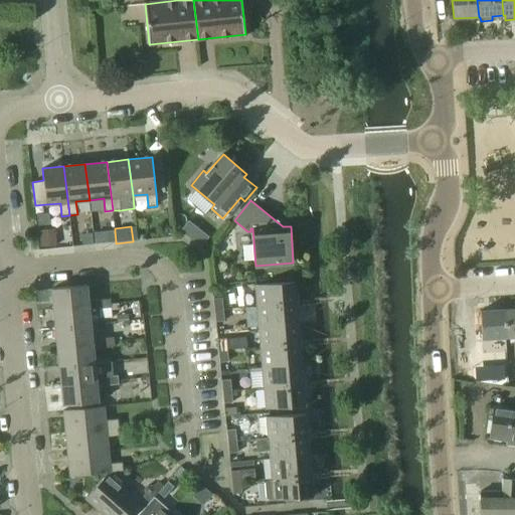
[(55,229),(39,231),(40,247),(57,245),(55,229)]
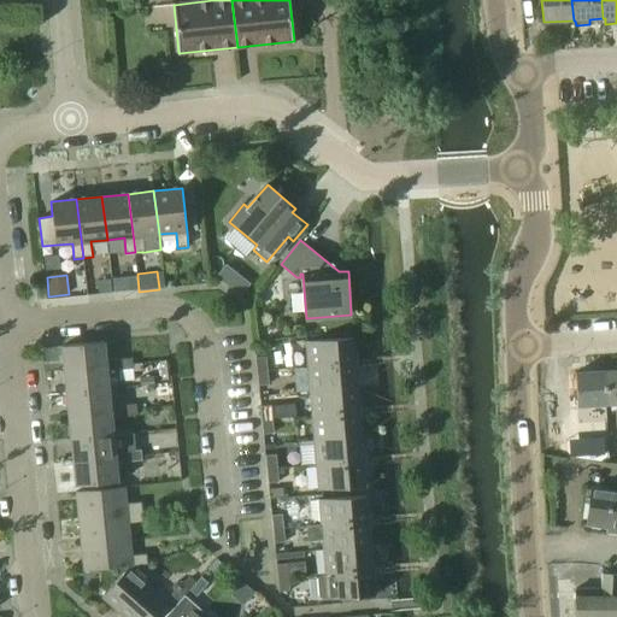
[(123,278),(112,278),(113,292),(127,291),(125,277),(123,278)]
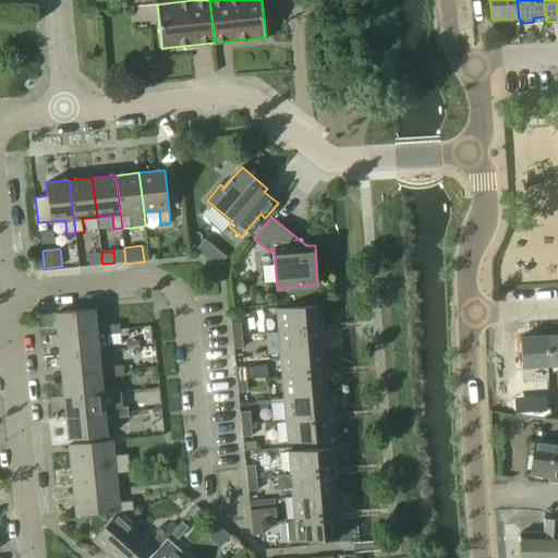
[(218,251),(209,262),(216,267),(225,256),(218,251)]
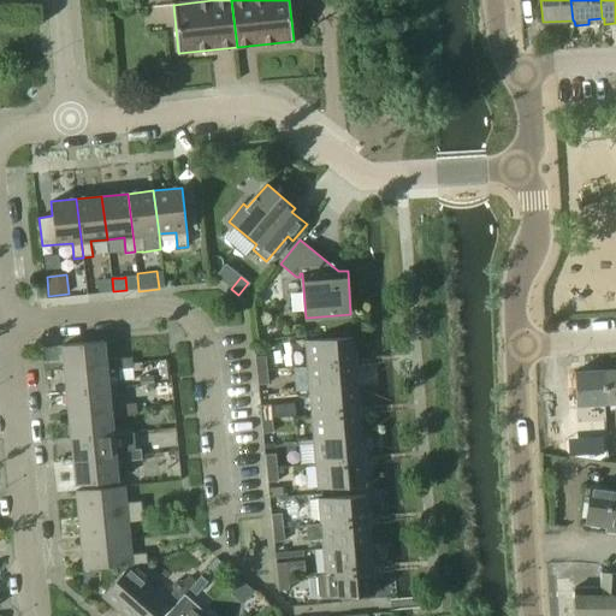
[(111,278),(96,280),(98,294),(113,291),(111,278)]
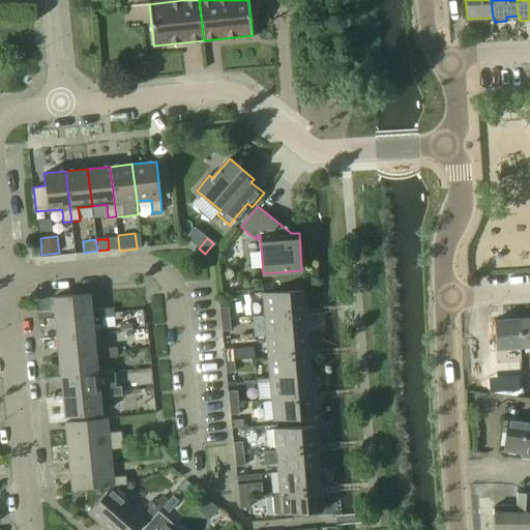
[(265,315),(305,312),(303,290),(263,293),(265,315)]
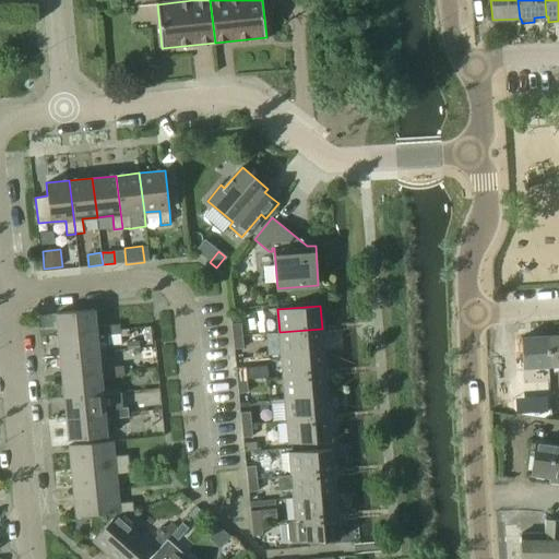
[(94,309),(57,313),(57,314),(59,336),(96,332),(96,326),(94,309)]
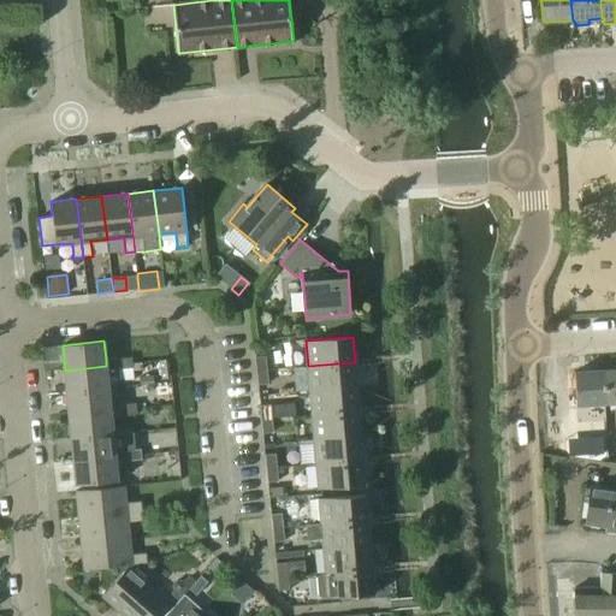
[(267,369),(266,356),(255,357),(256,371),(267,369)]
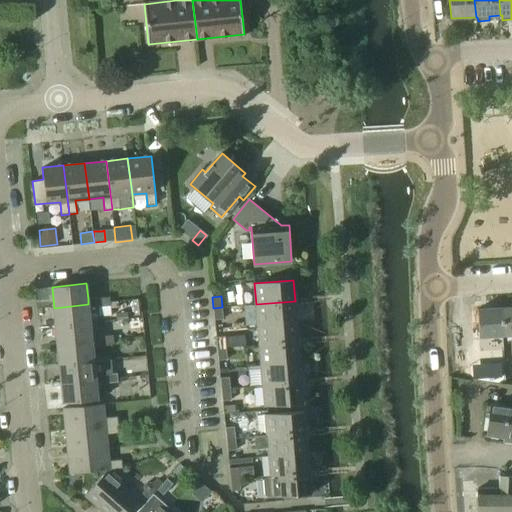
[(109,297),(99,298),(100,307),(110,306),(110,302),(109,297)]
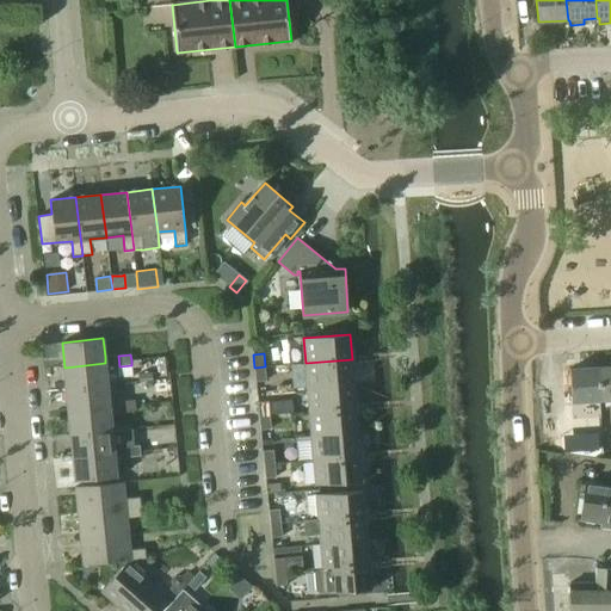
[(105,363),(65,368),(67,390),(107,386),(106,368),(119,366),(118,356),(105,357),(105,363)]
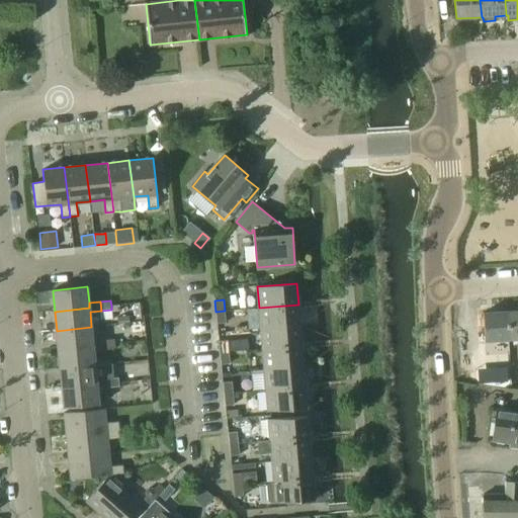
[(142,303),(134,304),(136,320),(144,319),(142,303)]
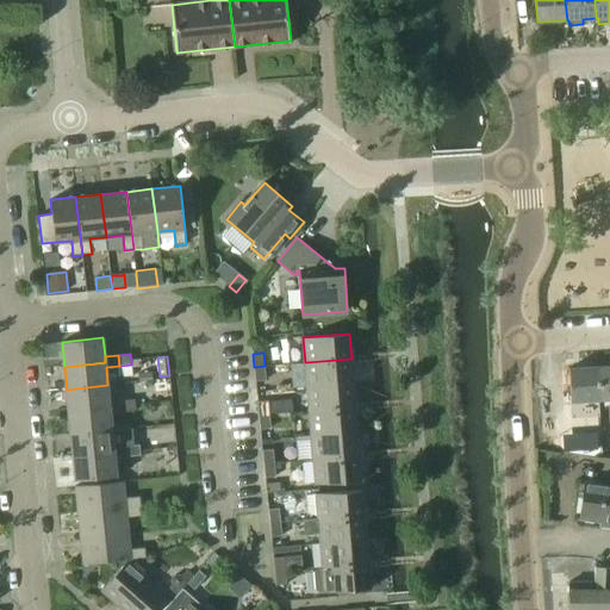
[(353,381),(352,359),(305,362),(307,386),(353,381)]
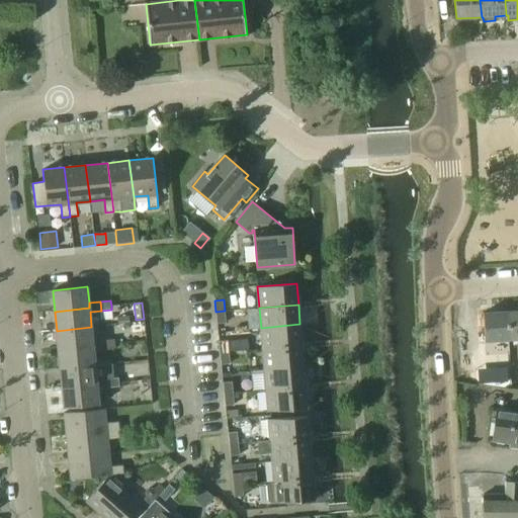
[(226,323),(225,311),(216,312),(218,324),(226,323)]
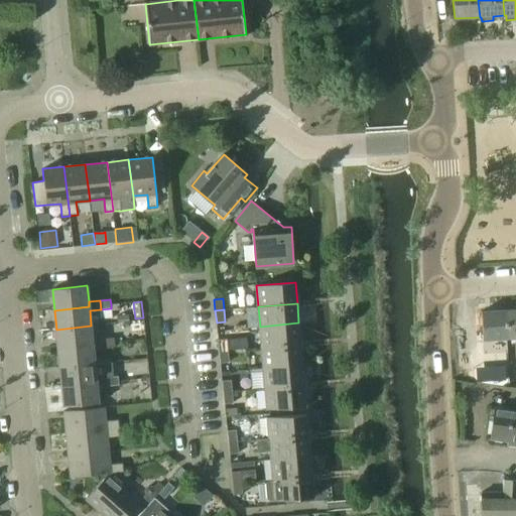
[(515,338),(515,309),(505,310),(507,339),(515,338)]
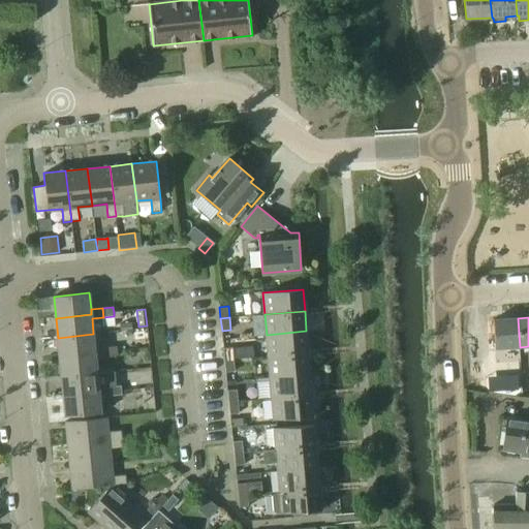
[(495,348),(520,347),(518,318),(493,319),(495,348)]
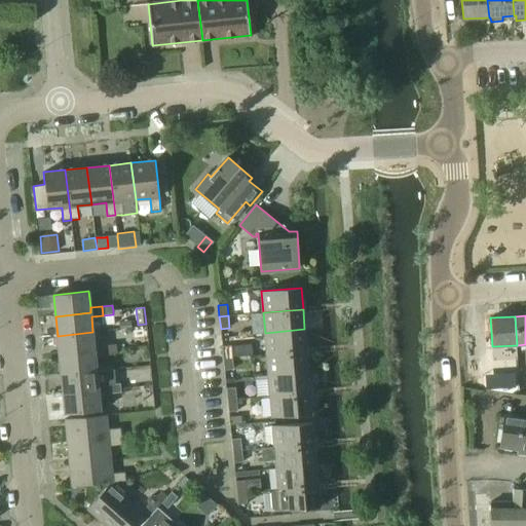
[(306,351),(304,329),(265,333),(267,354),(306,351)]
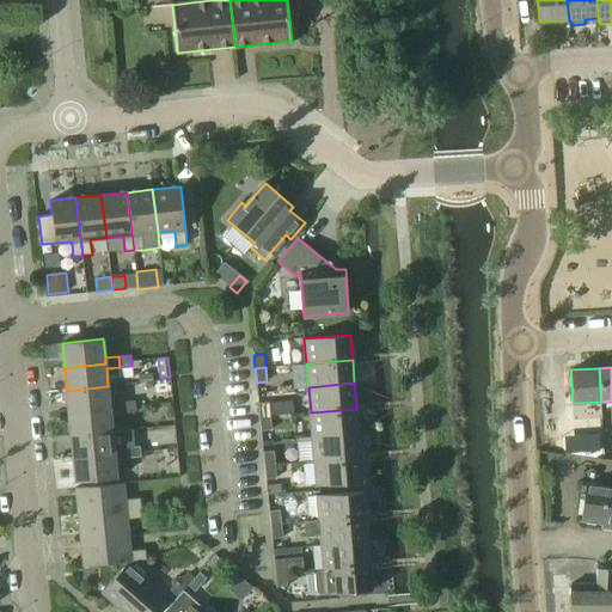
[(108,386),(67,391),(69,412),(110,409),(110,404),(110,403),(108,386)]
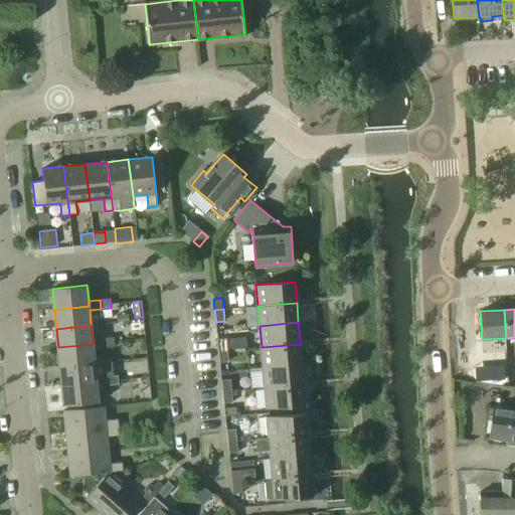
[(114,338),(104,339),(104,347),(115,346),(114,342),(114,338)]
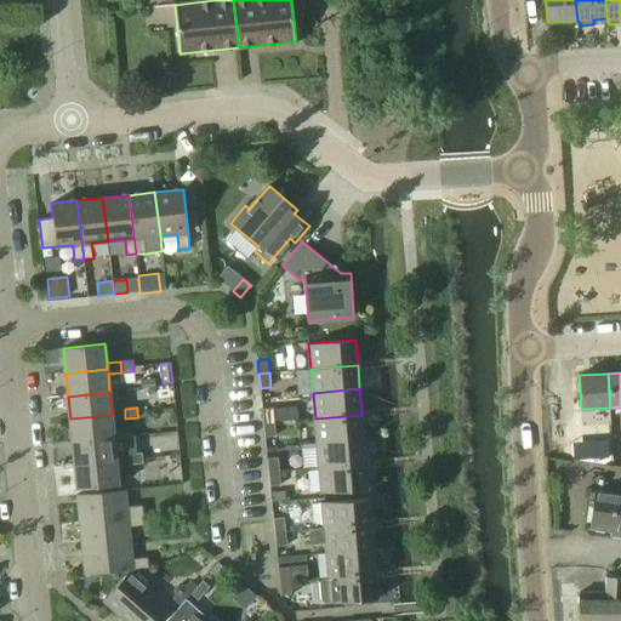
[(265,423),(274,422),(273,408),(263,409),(265,423)]
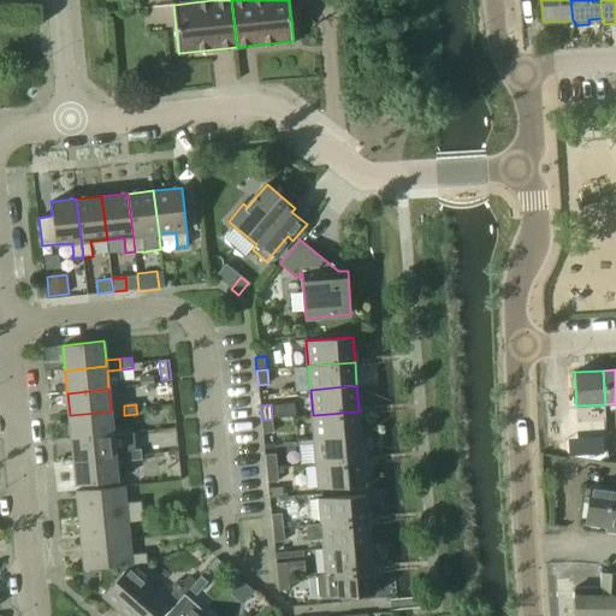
[(111,412),(70,415),(71,438),(113,434),(112,418),(124,415),(124,406),(111,407),(111,412)]
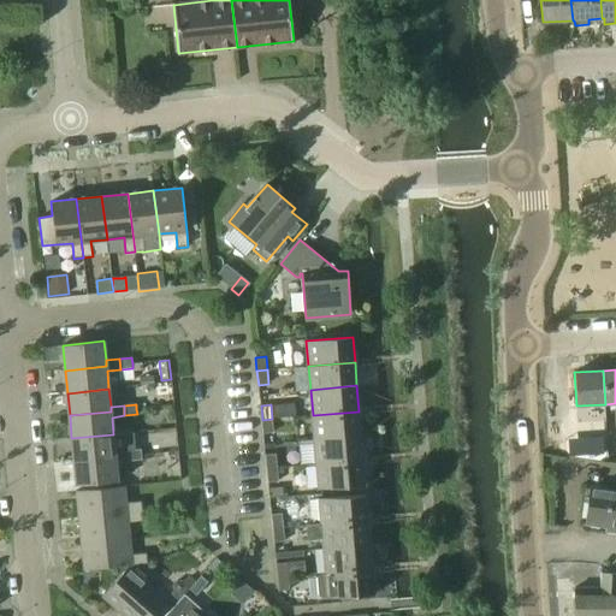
[(361,436),(359,412),(313,415),(314,439),(361,436)]
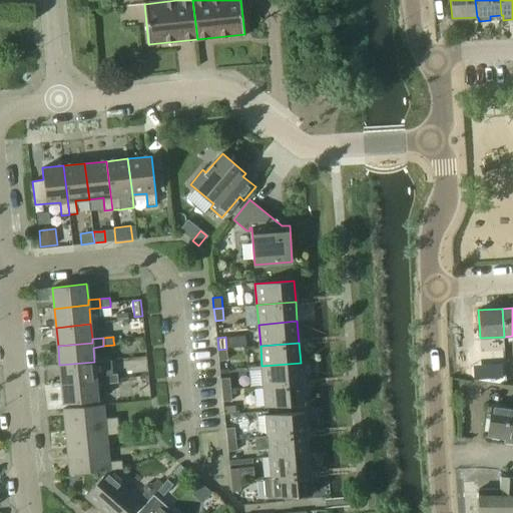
[(227,360),(226,349),(218,350),(219,361),(227,360)]
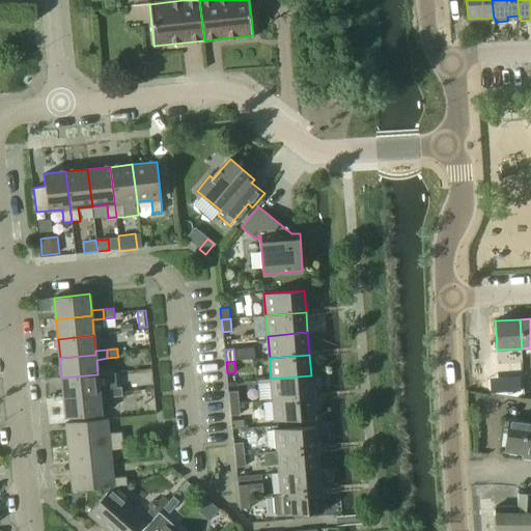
[(510,381),(520,382),(521,369),(512,367),(510,381)]
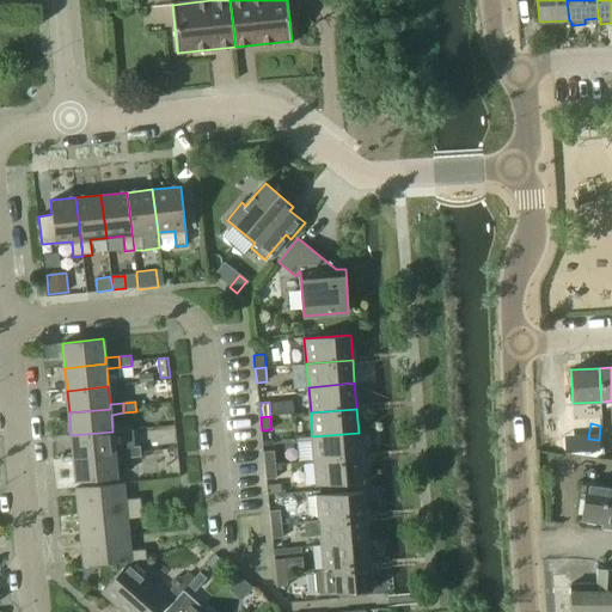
[(112,432),(71,435),(73,458),(115,454),(115,450),(128,448),(129,459),(140,458),(140,452),(139,447),(134,448),(133,429),(112,432)]
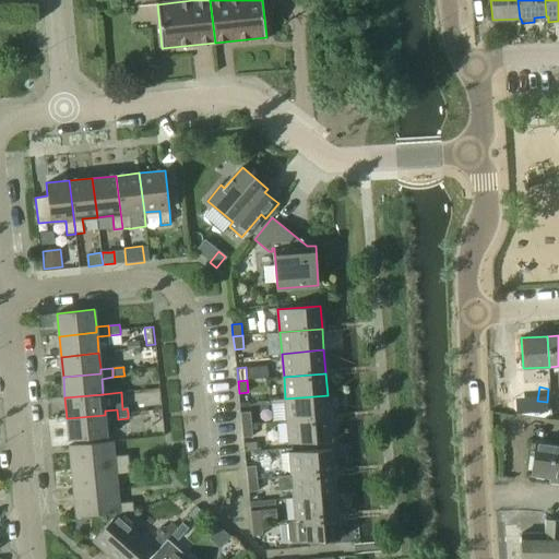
[(330,417),(328,395),(285,399),(287,421),(330,417)]
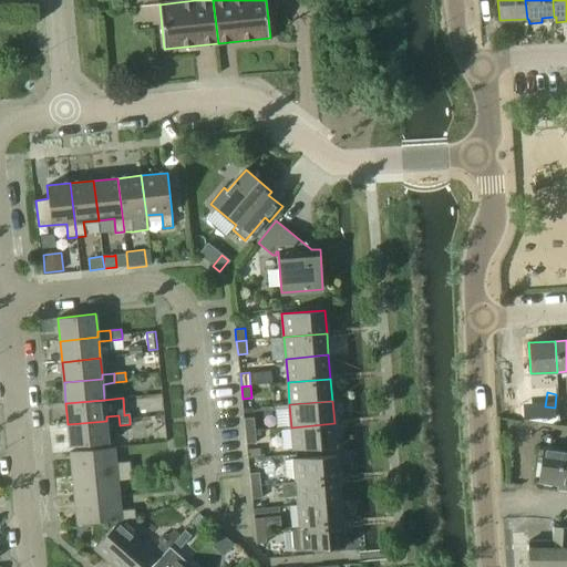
[(106,421),(68,424),(70,446),(109,442),(107,426),(120,425),(119,415),(106,416),(106,421)]
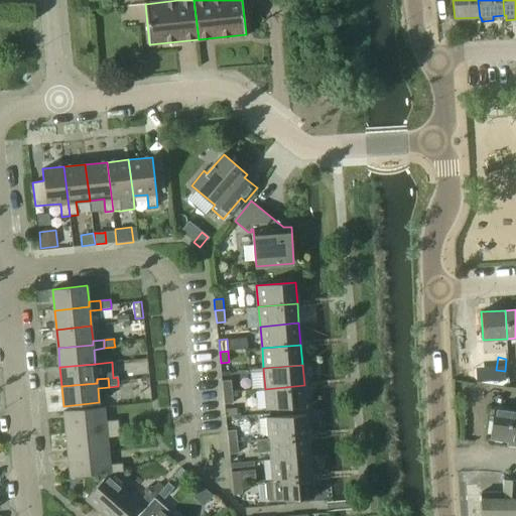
[(224,393),(232,392),(231,380),(222,381),(224,393)]
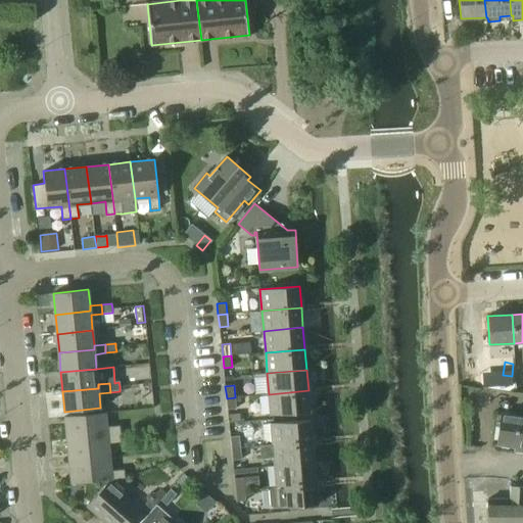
[(310,412),(308,390),(269,394),(271,415),(310,412)]
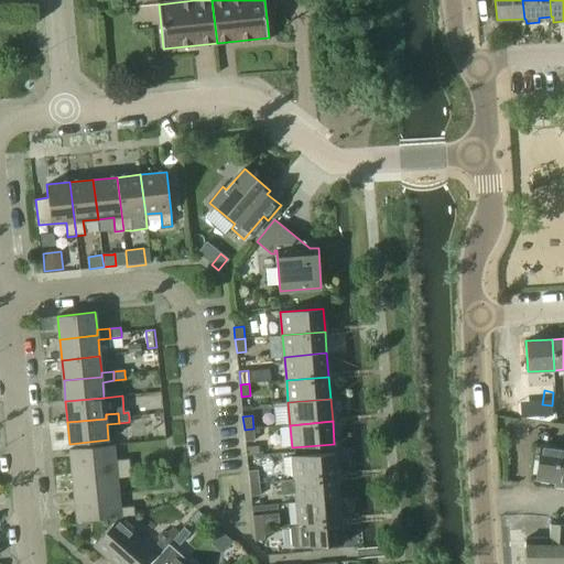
[(255,440),(253,429),(245,430),(246,441),(255,440)]
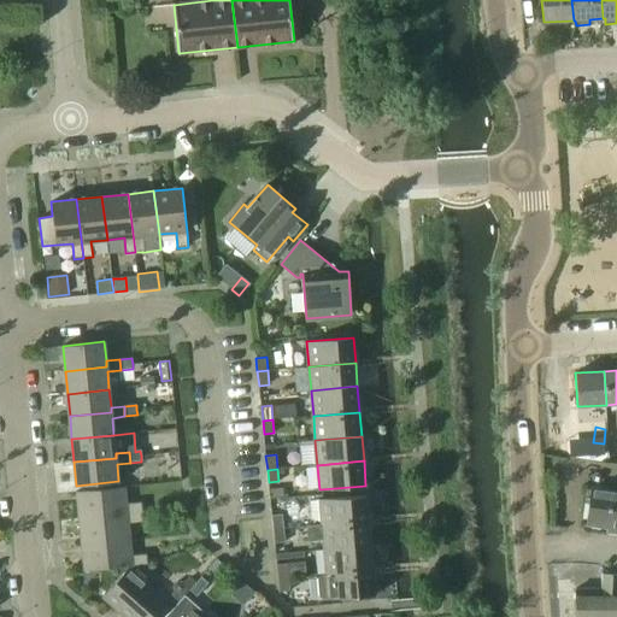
[(141,503),(127,504),(125,487),(77,492),(80,518),(142,512),(141,503)]
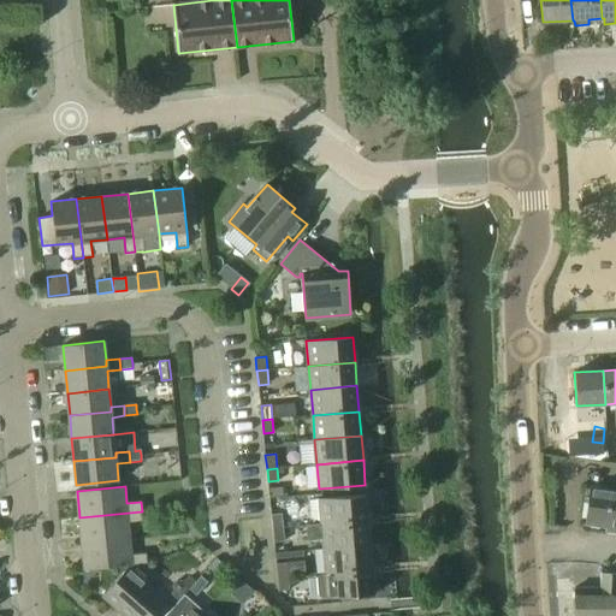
[(615,490),(592,486),(586,525),(615,528),(615,490)]
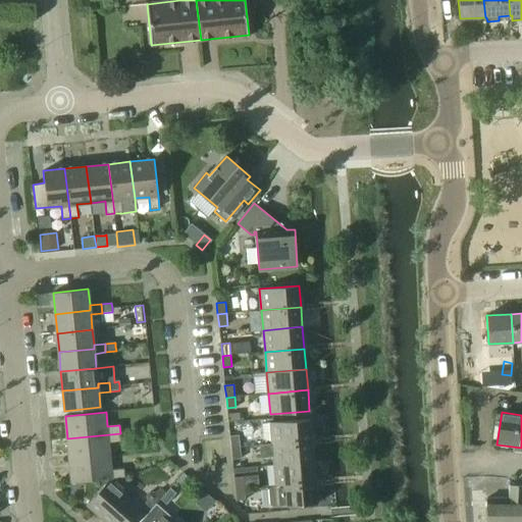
[(239,413),(227,414),(228,421),(240,420),(239,413)]
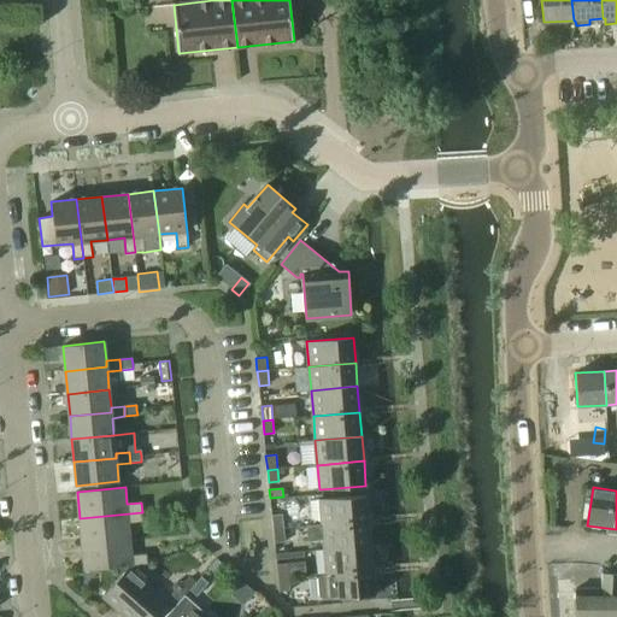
[(319,500),(310,501),(311,517),(313,519),(317,521),(322,521),(322,524),(369,521),(366,495),(319,499),(319,500)]
